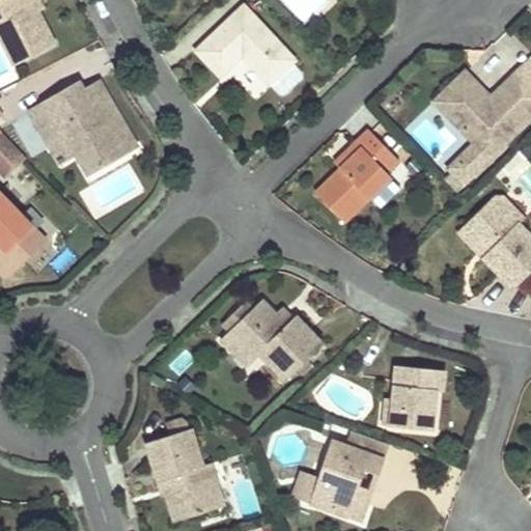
[(0,0),(0,37),(21,80),(45,68),(37,53),(45,50),(54,45),(37,11),(32,1),(27,3),(24,0),(0,0)]
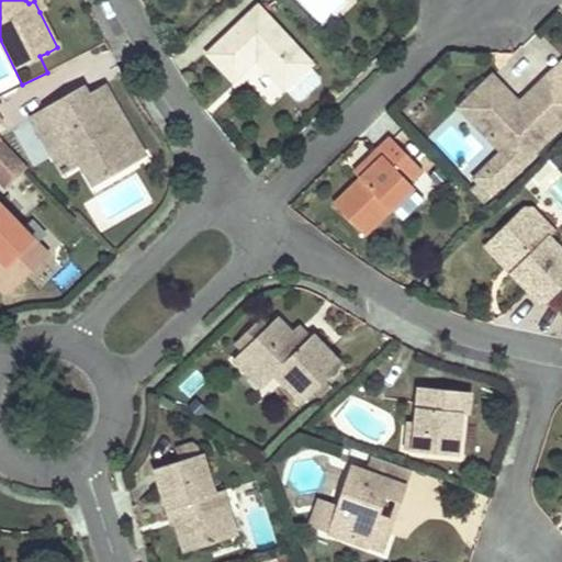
[(45,9),(40,0),(25,0),(29,3),(34,1),(40,12),(45,9)]
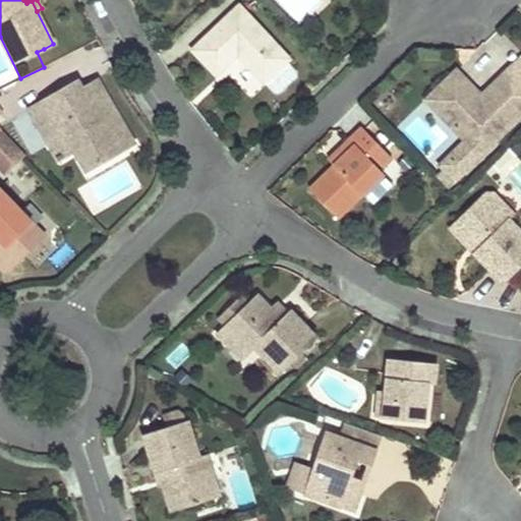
[(289,56),(238,4),(193,48),(217,71),(238,51),(241,48),(246,52),(243,56),(266,78),(286,58),(289,56)]
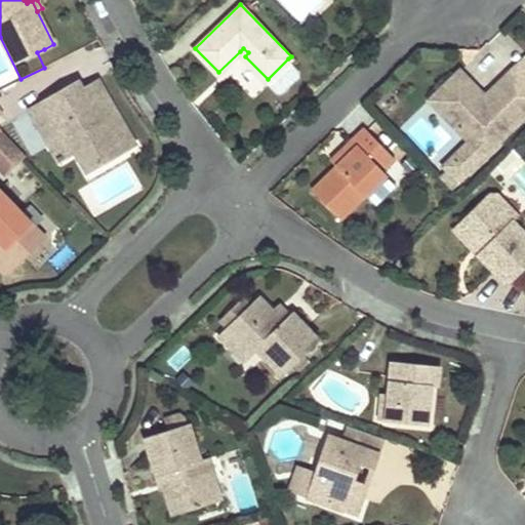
[(44,49),(37,52),(44,68),(51,64),(44,49)]
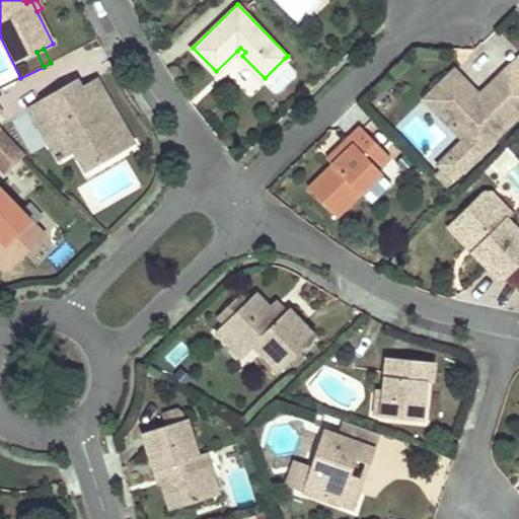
[(292,66),(285,58),(265,78),(273,85),(279,86),(293,72),(292,66)]
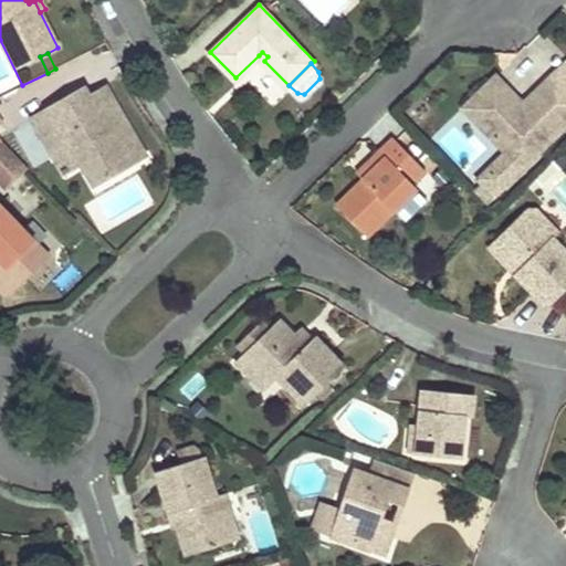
[(565,79),(557,71),(535,93),(540,97),(528,107),(524,103),(498,75),(464,106),(507,150),(510,154),(524,139),(536,152),(565,123),(565,79)]
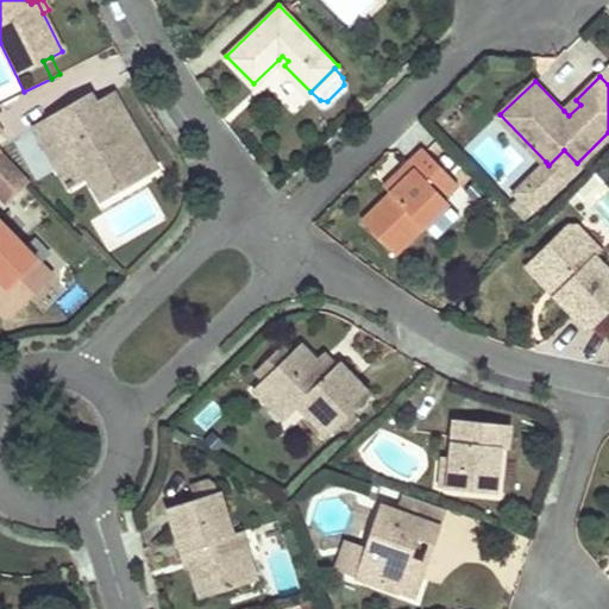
[(137,130),(115,90),(98,100),(81,110),(75,100),(54,112),(58,121),(39,132),(57,165),(82,152),(93,173),(87,176),(100,200),(158,168),(137,130)]
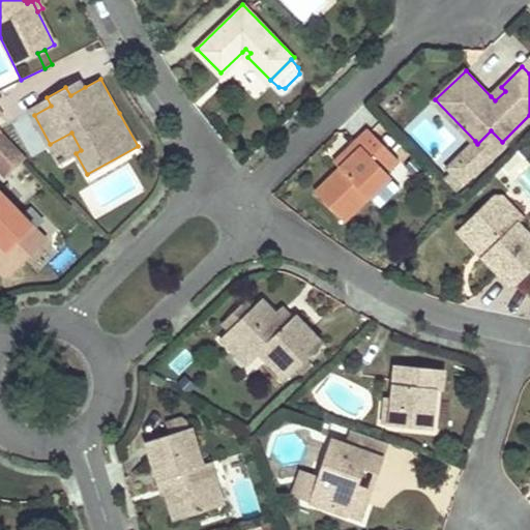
[(85,87),(81,79),(65,87),(70,95),(85,87)]
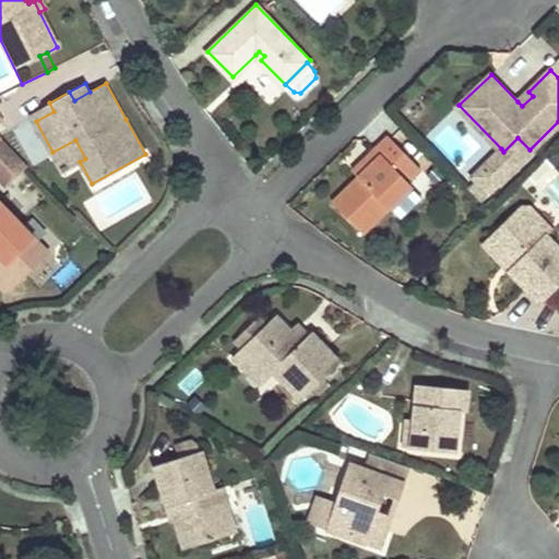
[(533,96),(528,92),(518,102),(522,106),(533,96)]
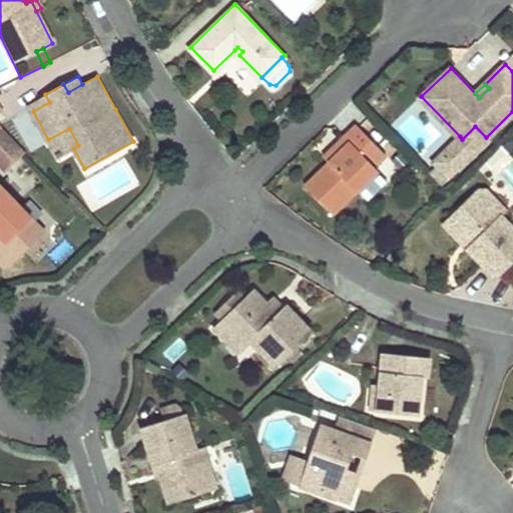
[(49,102),(45,94),(28,103),(33,111),(49,102)]
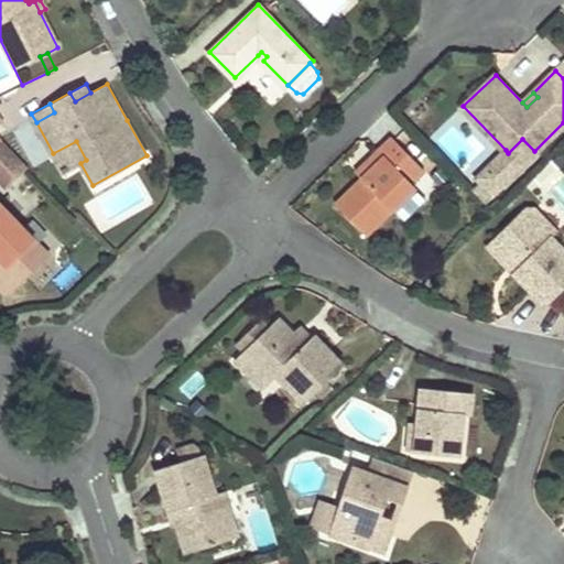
[(423,169),(392,137),(381,148),(387,153),(360,177),(335,203),(366,234),(416,185),(412,181),(423,169)]
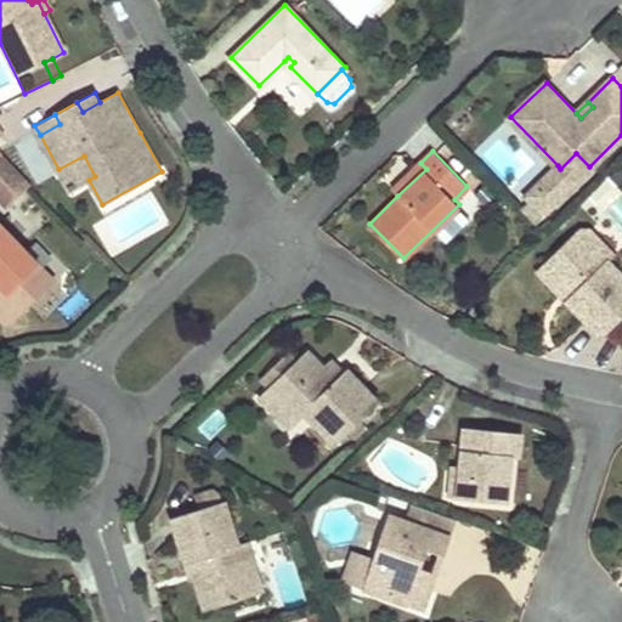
[(576,153),(560,169),(574,182),(589,167),(576,153)]
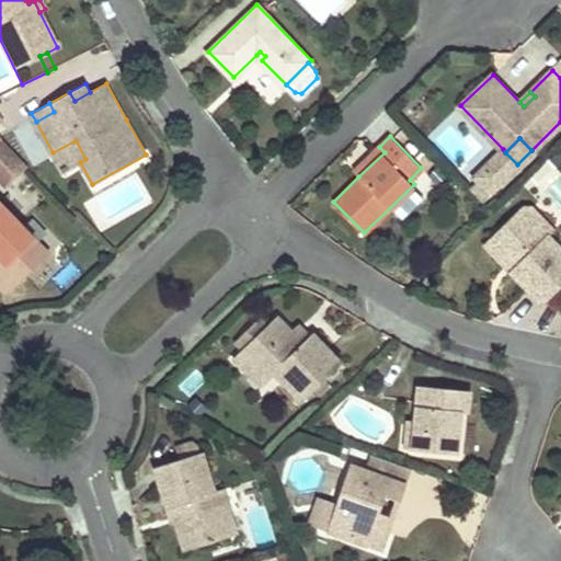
[(76,140),(53,152),(64,171),(80,162),(86,159),(76,140)]
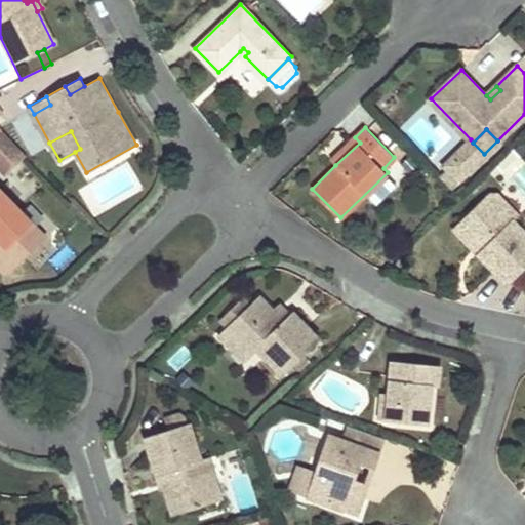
[(0,166),(7,174),(25,158),(0,132),(0,166)]
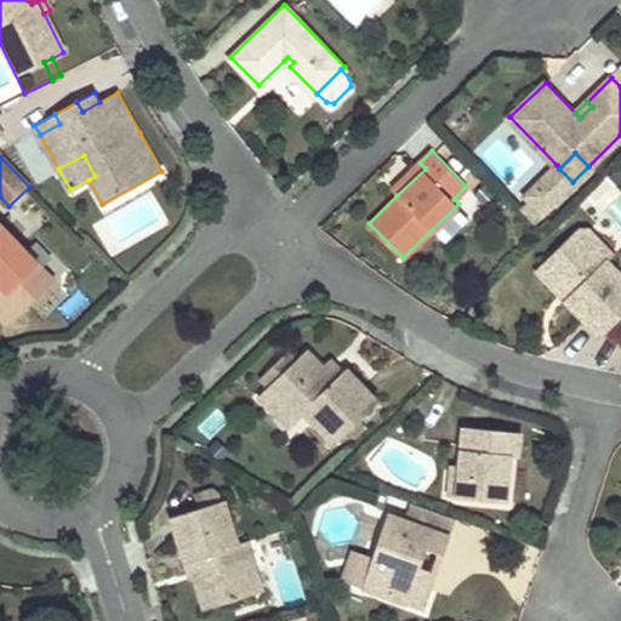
[(391,189),(397,195),(426,169),(420,163),(391,189)]
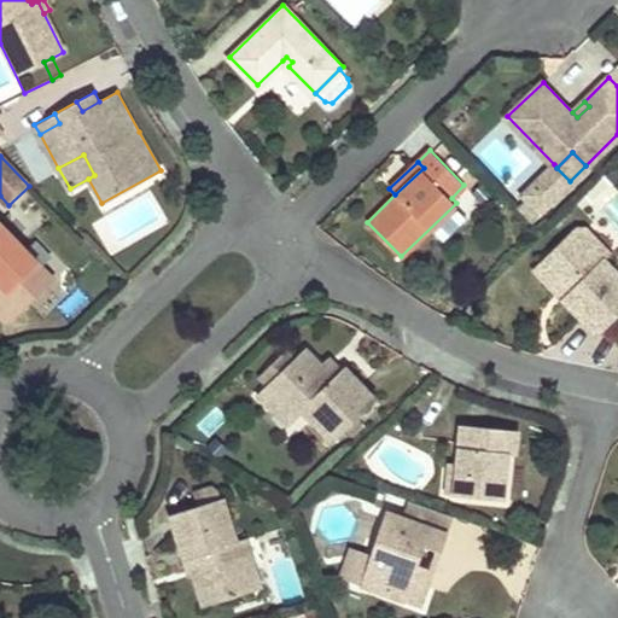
[(553,198),(570,181),(557,168),(554,164),(536,181),(553,198)]
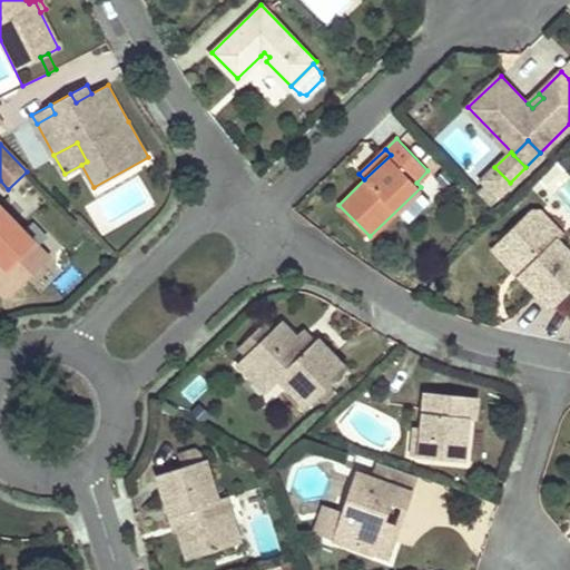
[(510,183),(494,167),(483,178),(489,184),(499,194),(510,183)]
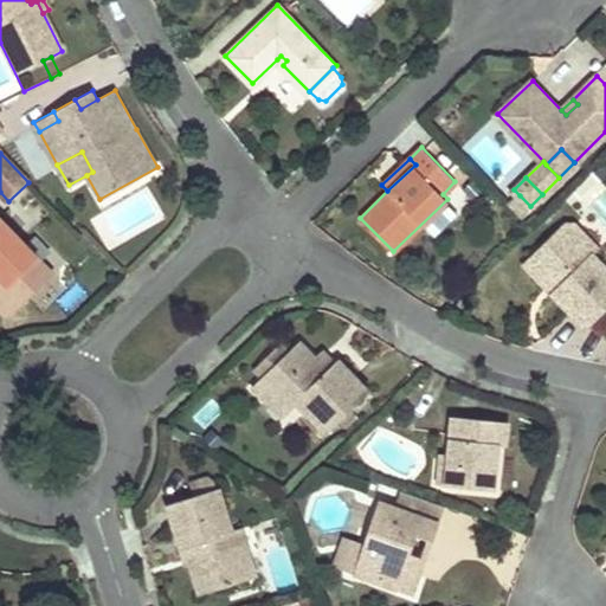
[(523,212),(530,206),(520,195),(514,201),(523,212)]
